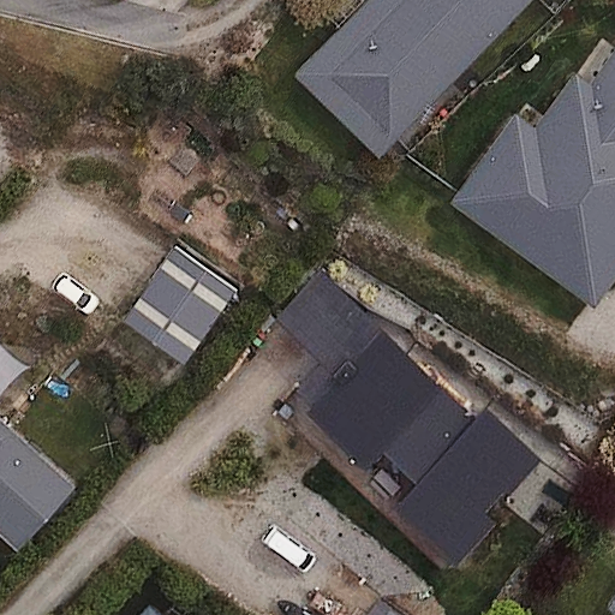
[(365,0),(299,71),(388,153),(529,0),(365,0)]
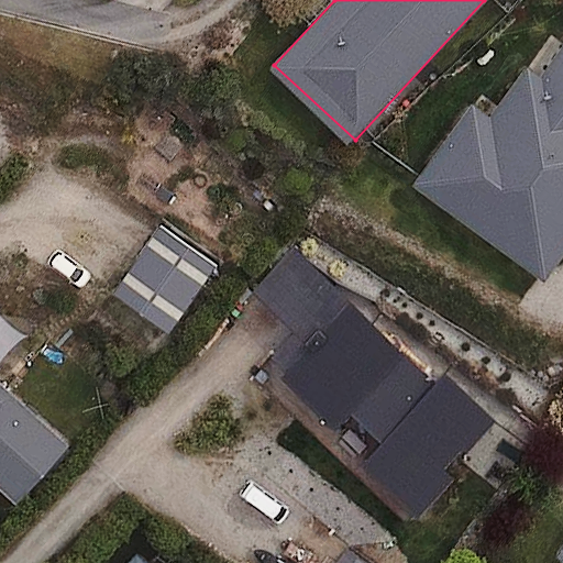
[(492,54),(406,189),(547,278),(562,252),(562,35),(534,81),(492,54)]
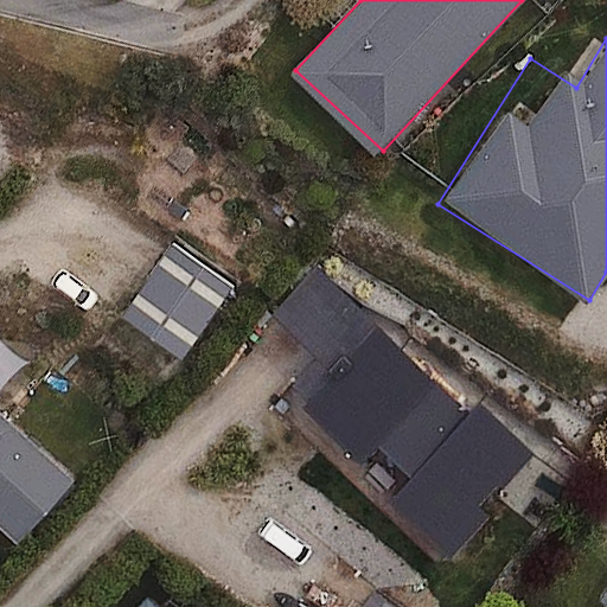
[(172,244),(123,313),(184,356),(234,287),(172,244)]
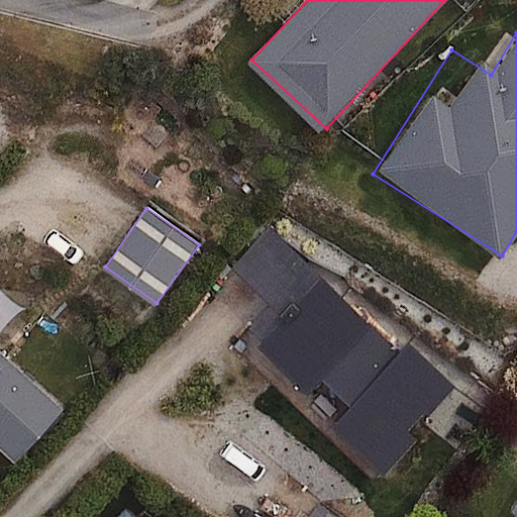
[(323,269),(254,342),(383,462),(452,389),(323,269)]
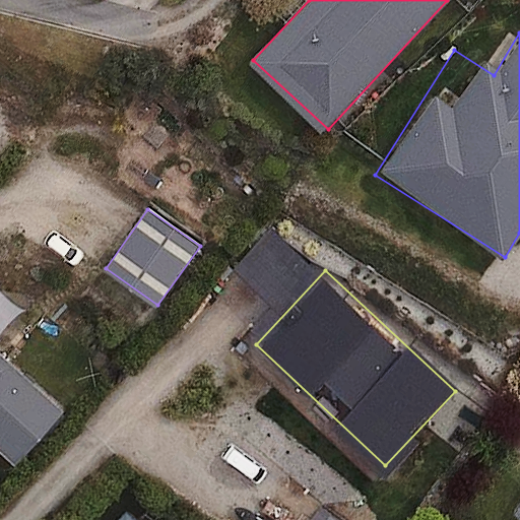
[(0,354),(0,454),(13,466),(62,409),(0,354)]
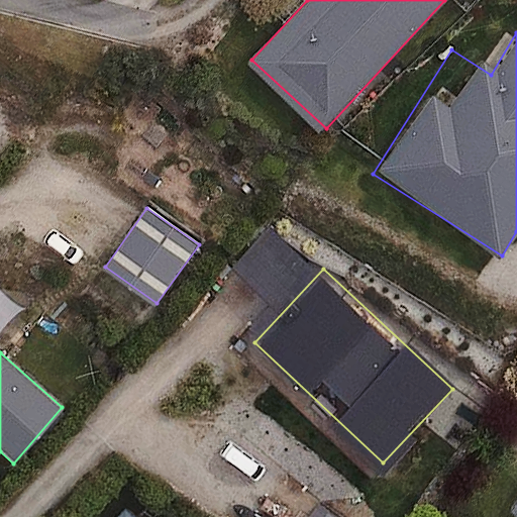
[(141,516),(130,506),(120,516),(141,516)]
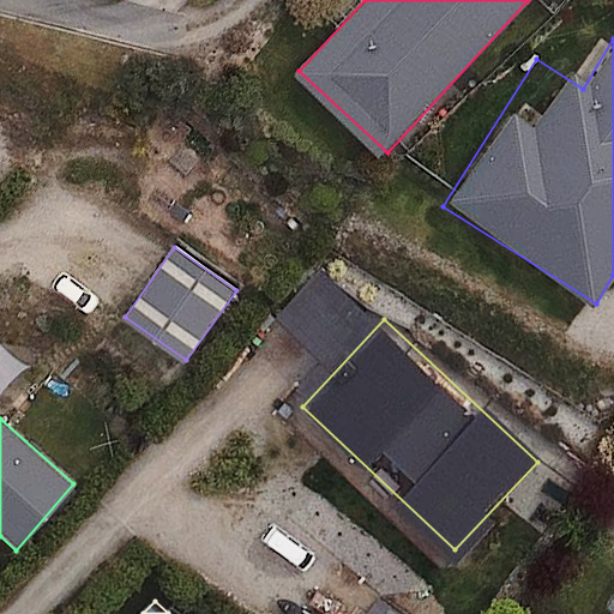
All buildings are outlined.
